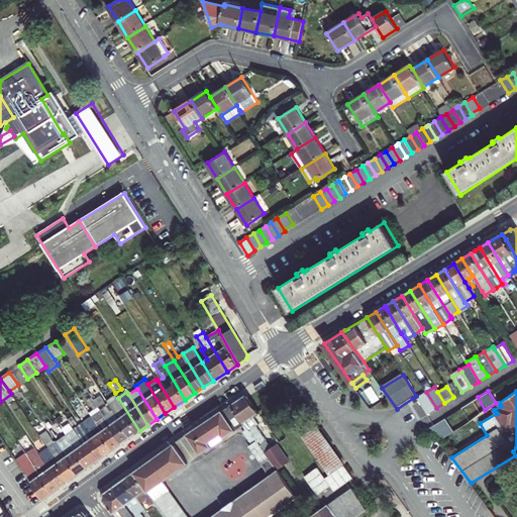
[(436,408),(426,392),(417,398),(427,413),(436,408)]
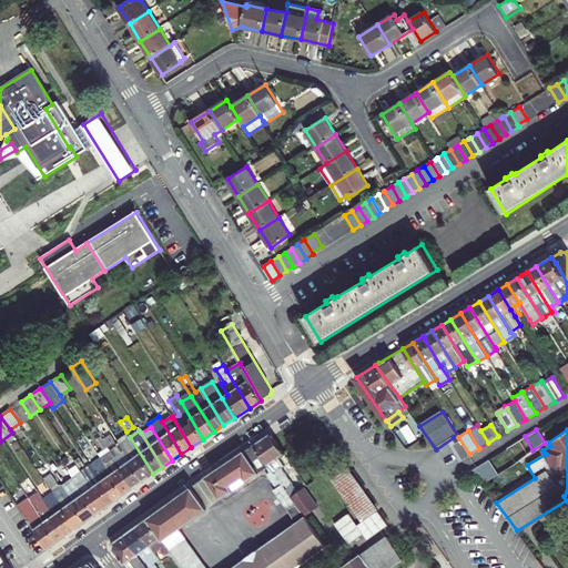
[(284,466),(279,457),(284,453),(273,436),(271,434),(254,445),(270,466),(273,470),(305,516),(318,507),(305,488),(298,492),(282,467),(284,466)]
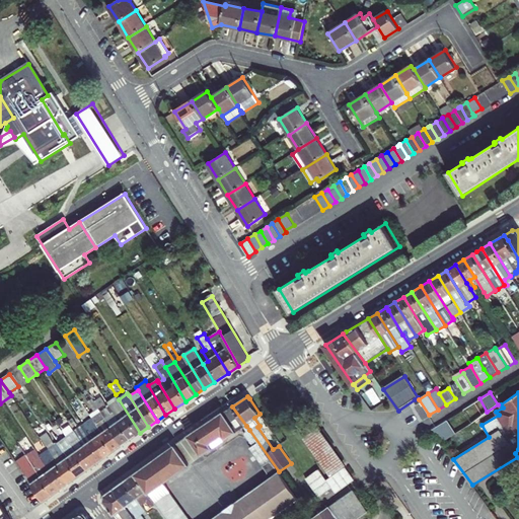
[(101,397),(94,401),(98,409),(99,409),(105,404),(101,397)]
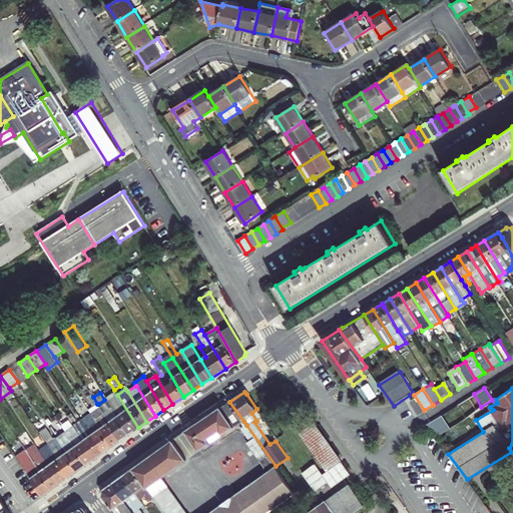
[(93,397),(92,395),(87,398),(93,407),(97,404),(93,397)]
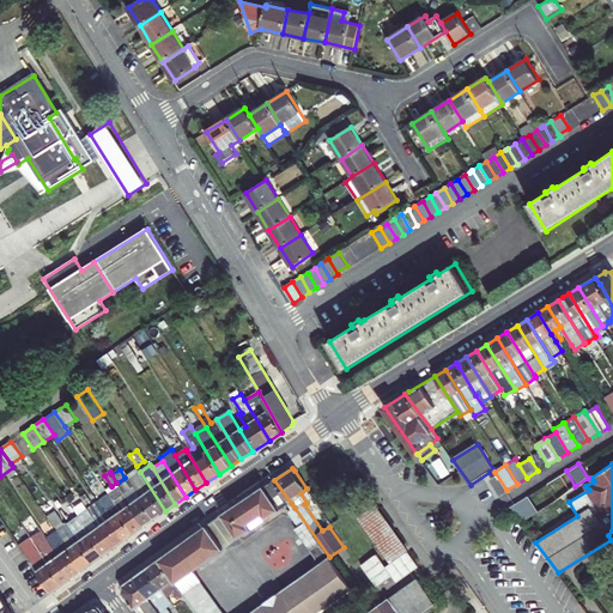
[(155,519),(165,511),(140,472),(129,479),(155,519)]
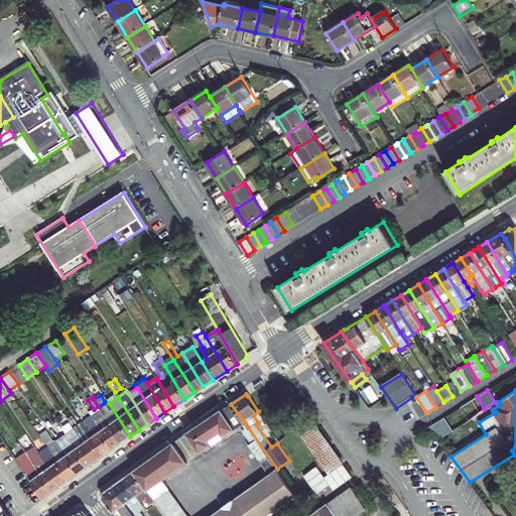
[(122,443),(130,436),(109,403),(101,409),(122,443)]
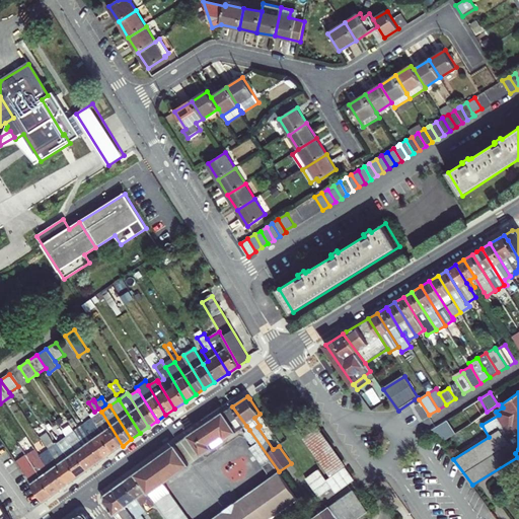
[(188,436),(202,456),(237,432),(237,431),(242,428),(246,426),(232,406),(188,436)]
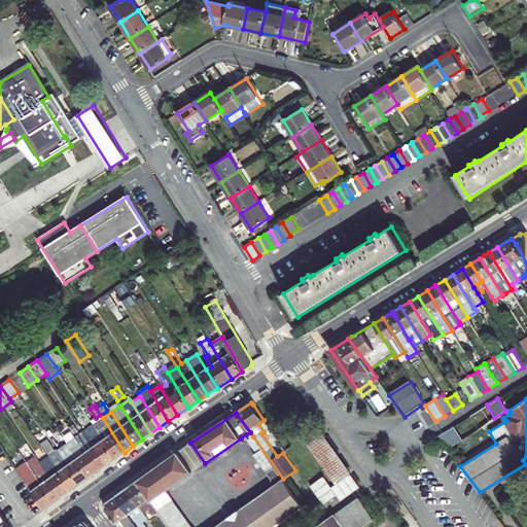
[(91,421),(94,424),(103,418),(101,415),(100,415),(96,418),(91,421)]
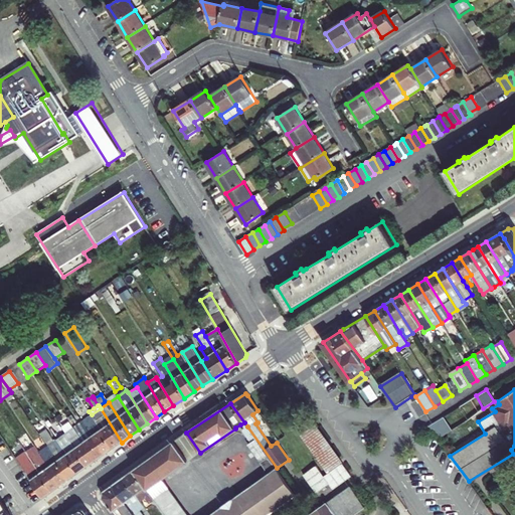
[(113,449),(122,443),(101,408),(92,414),(113,449)]
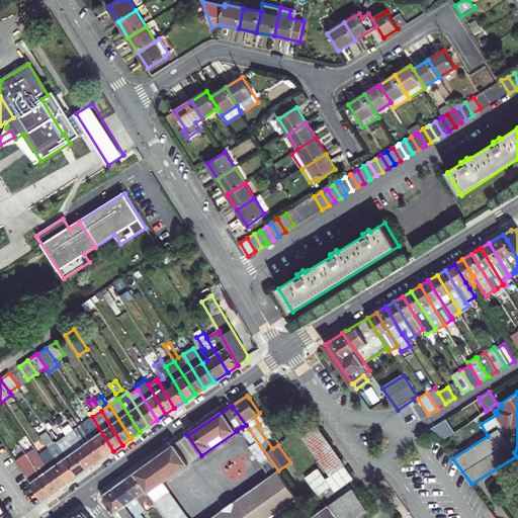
[(74,416),(68,420),(72,427),(78,423),(74,416)]
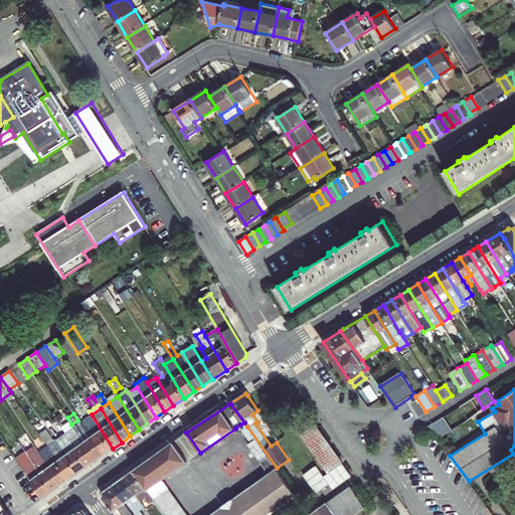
[(104,455),(113,449),(92,414),(82,421),(104,455)]
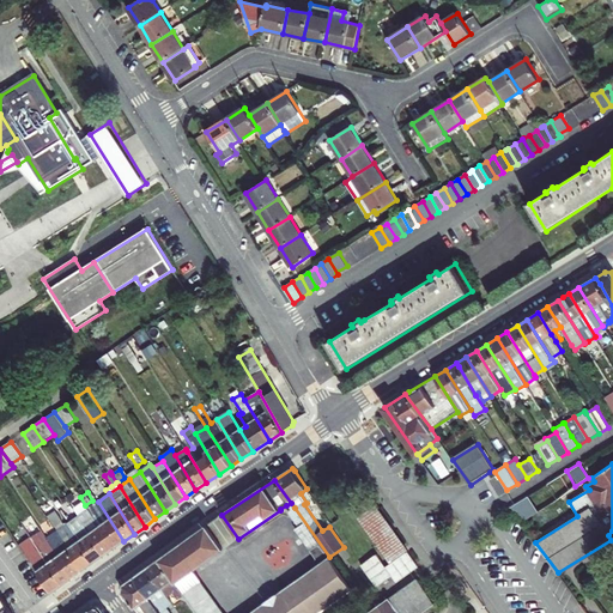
[(509,507),(513,510),(521,522),(536,511),(527,496),(509,507)]
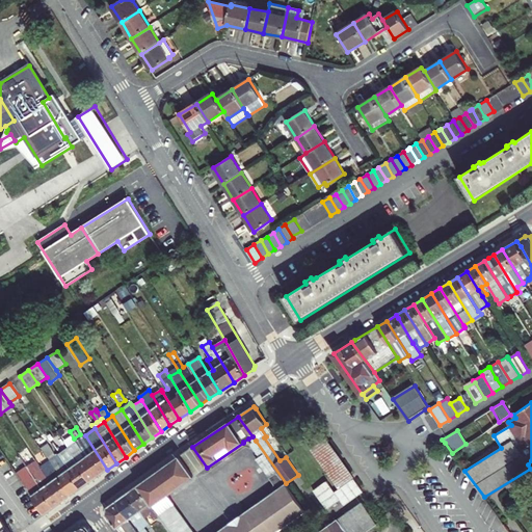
[(99,476),(107,470),(85,435),(76,442),(99,476)]
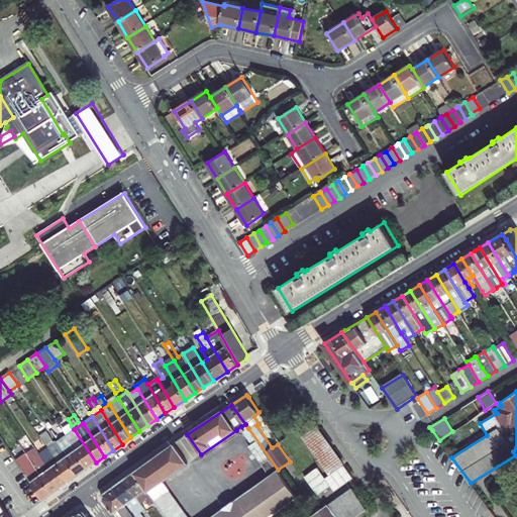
[(307,426),(299,432),(330,476),(325,479),(318,468),(305,477),(317,494),(318,495),(331,486),(335,491),(353,478),(316,426),(311,430),(307,426)]
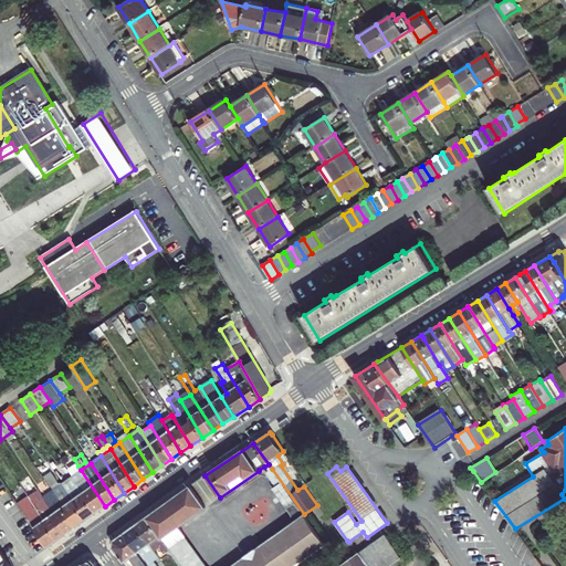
[(295,565),(326,545),(304,514),(272,469),(268,471),(266,474),(275,486),(273,489),(292,515),(291,522),(292,523),(231,565),(295,565)]
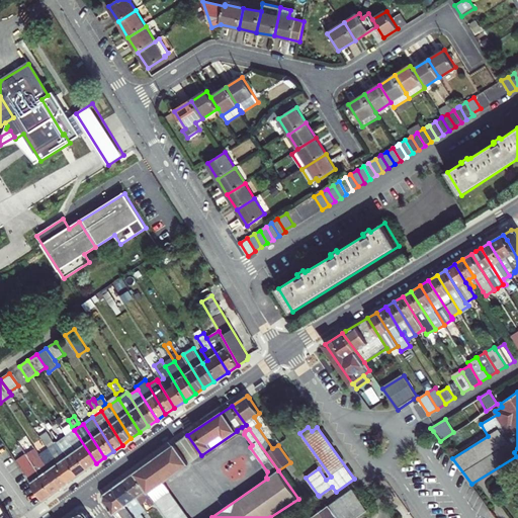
[(87,470),(96,463),(74,430),(66,436),(87,470)]
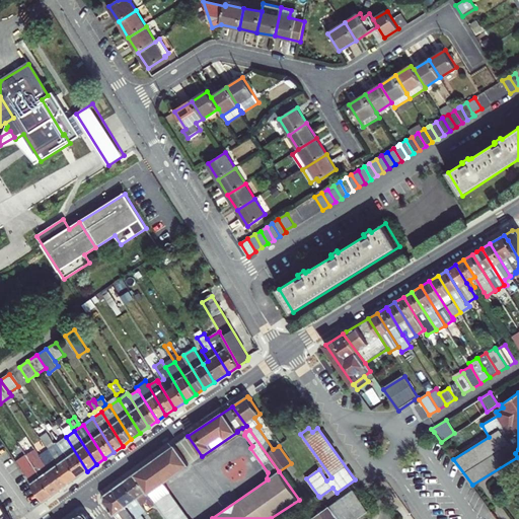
[(47,434),(41,438),(47,446),(53,442),(47,434)]
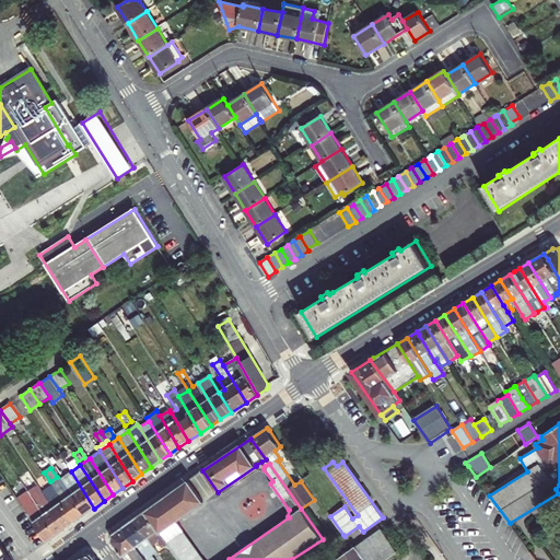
[(218,492),(202,470),(189,480),(205,501),(218,492)]
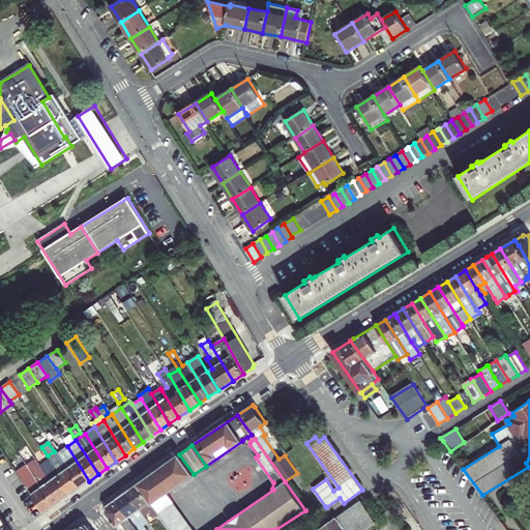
[(58,452),(81,487),(89,481),(67,446),(58,452)]
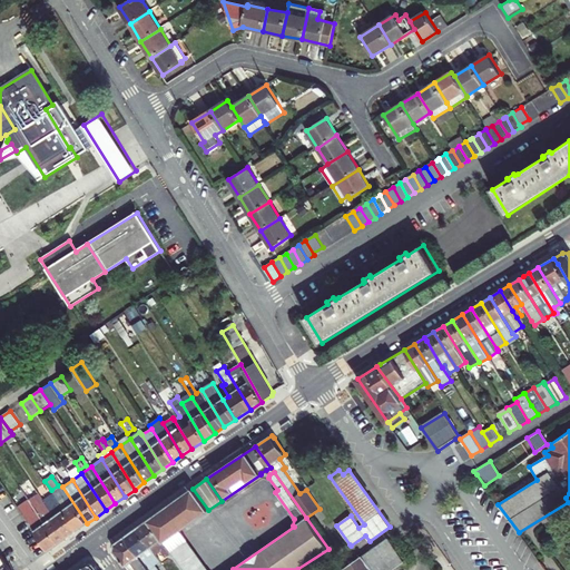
[(53,493),(77,531),(87,523),(62,487),(53,493)]
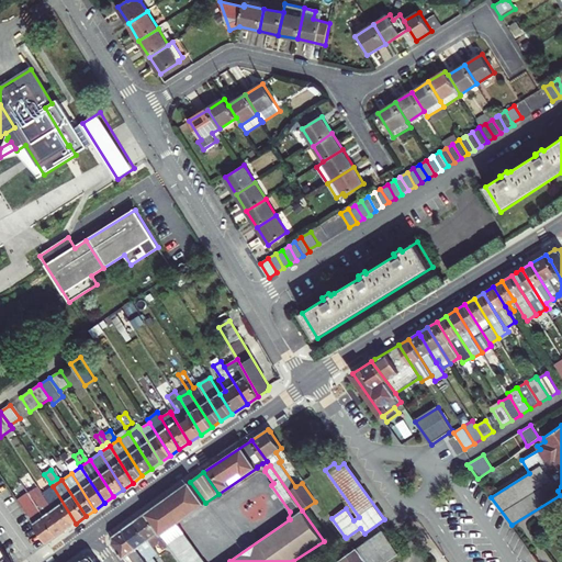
[(205,503),(190,482),(146,514),(165,540),(167,543),(176,537),(170,529),(178,524),(205,503)]
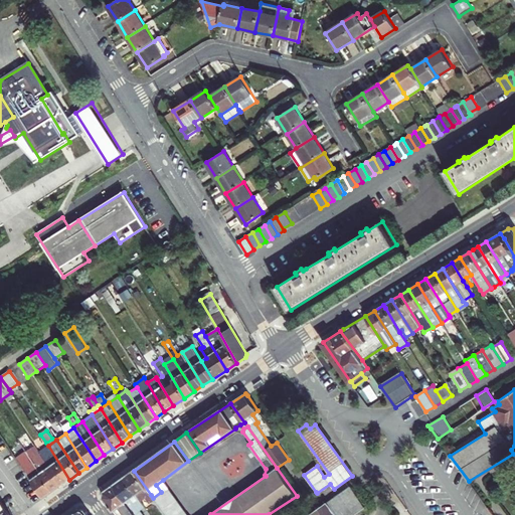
[(52,492),(60,486),(39,452),(34,446),(26,452),(30,458),(52,492)]
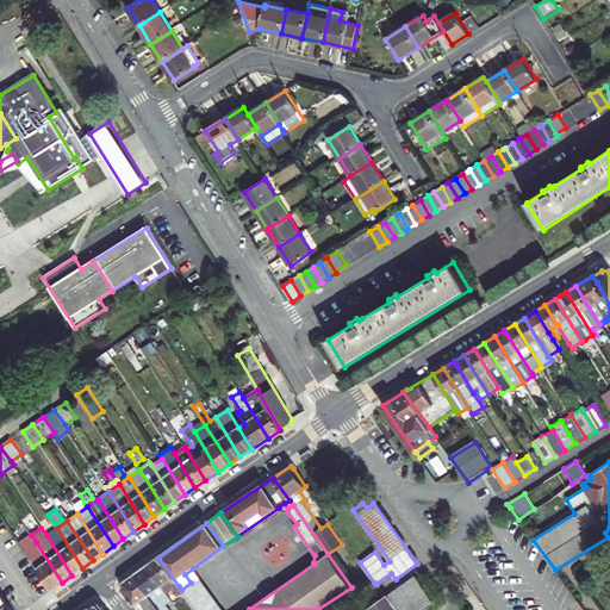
[(72,576),(82,568),(57,528),(47,535),(72,576)]
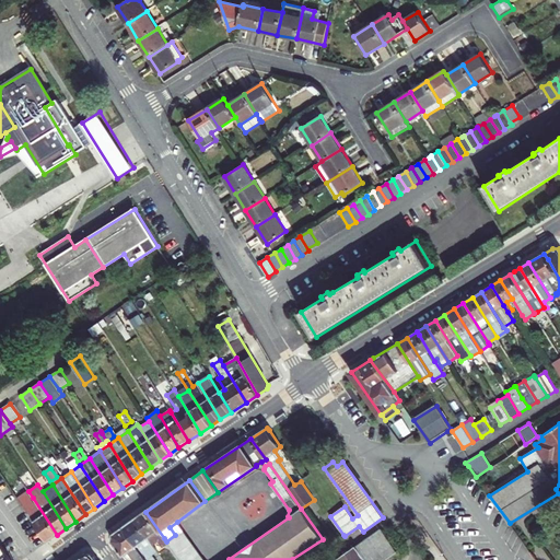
[(23,505),(47,541),(57,535),(33,498),(28,491),(18,499),(23,505)]
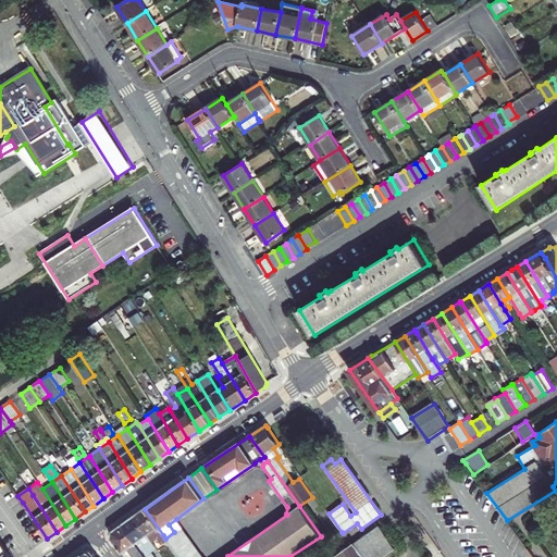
[(163,535),(145,509),(139,512),(134,517),(147,535),(153,531),(163,544),(168,541),(163,535)]
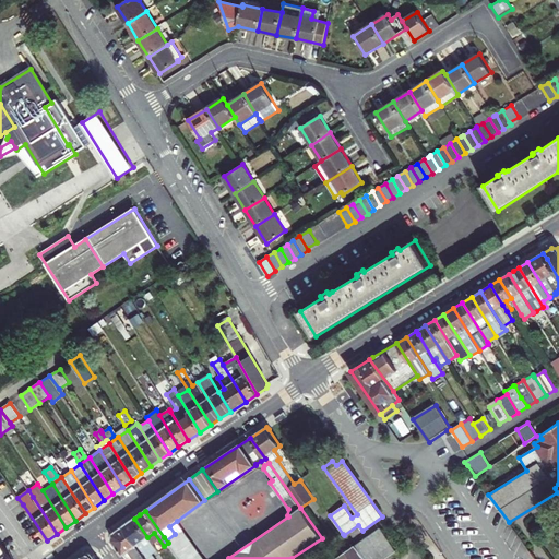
[(147,537),(134,519),(123,526),(146,558),(155,558),(153,554),(157,550),(147,537)]
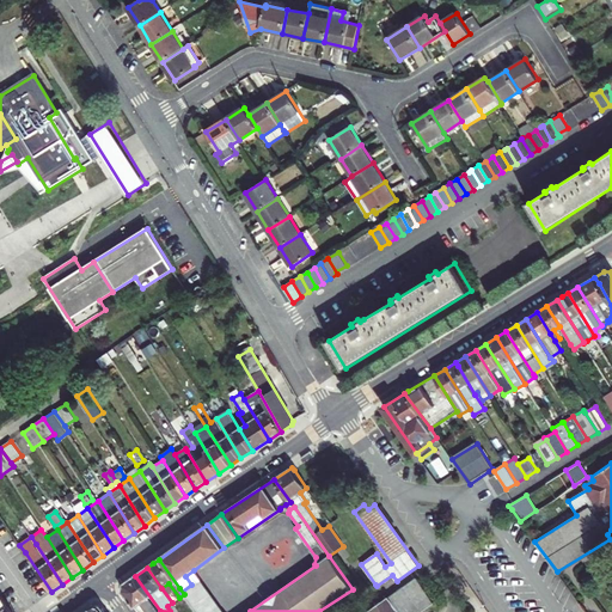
[(182,592),(184,594),(196,611),(224,611),(194,570),(185,576),(191,585),(182,592)]
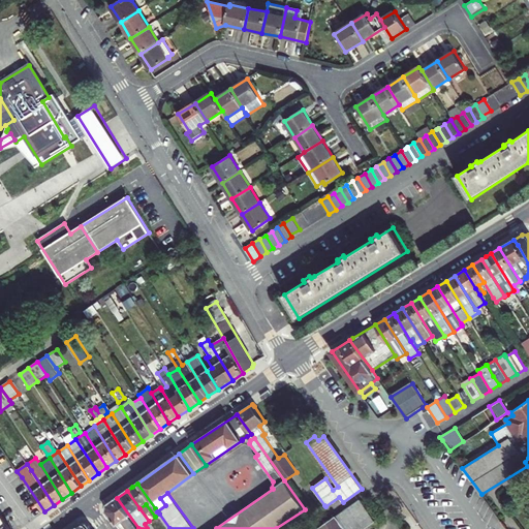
[(138,528),(117,498),(107,504),(106,511),(117,525),(122,521),(125,525),(127,528),(138,528)]
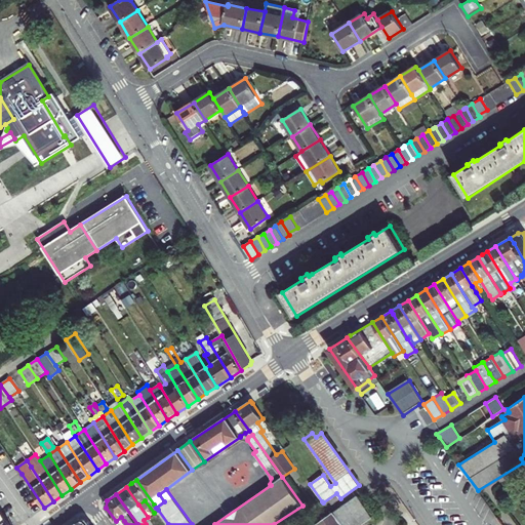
[(359,524),(372,516),(358,497),(335,514),(334,512),(316,524),(359,524)]
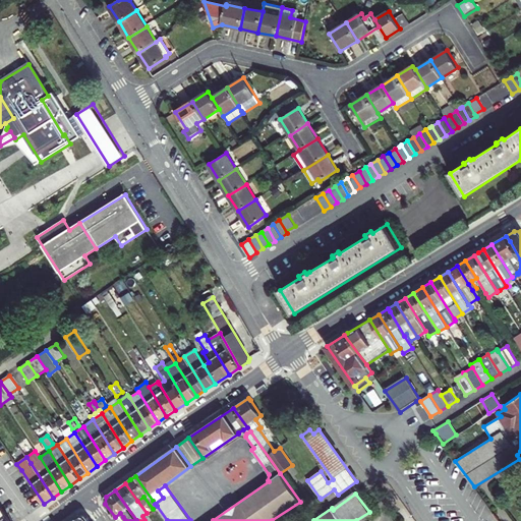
[(9,520),(1,508),(0,508),(0,520),(9,520)]
